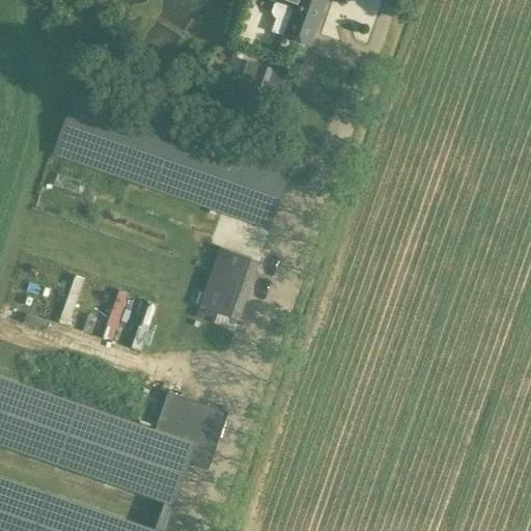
[(272,31),(284,35),(283,36),(308,45),(322,5),(308,0),(268,0),(278,3),(274,5),(272,11),(274,18),(276,18),(272,31)]
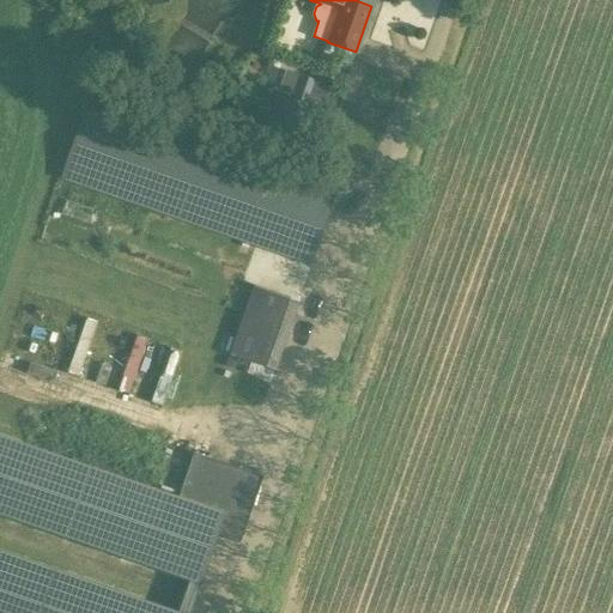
[(285,71),(277,93),(322,109),(331,86),(285,71)]
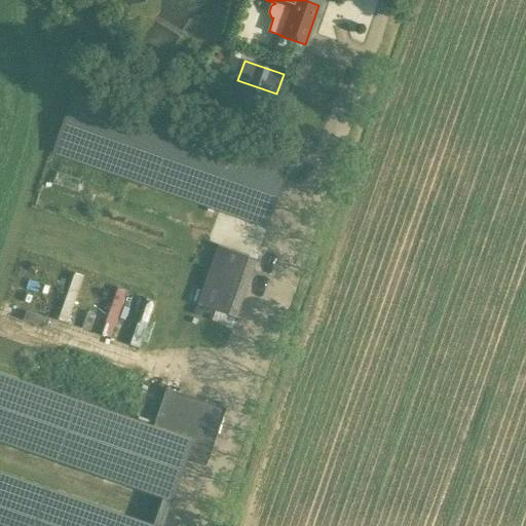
[(72,92),(51,154),(265,228),(289,160),(268,153),(266,160),(72,92)]
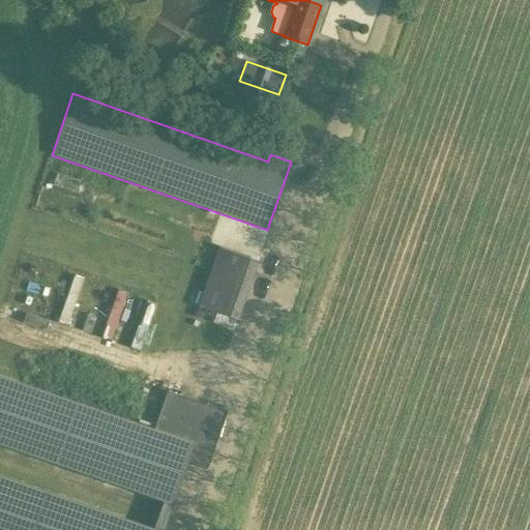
[(196,217),(190,232),(238,249),(243,234),(196,217)]
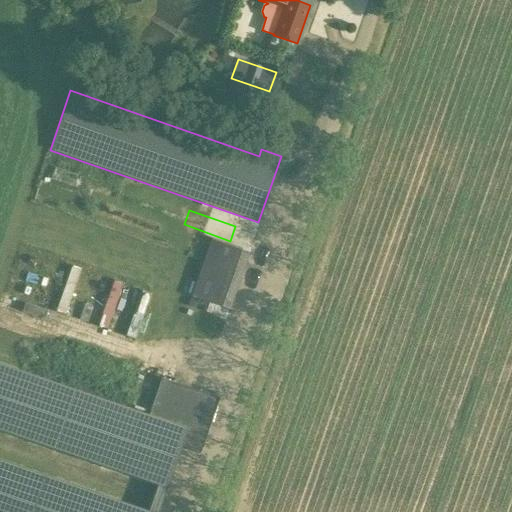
[(250,252),(211,239),(191,297),(209,303),(206,312),(225,319),(228,309),(230,310),(250,252)]
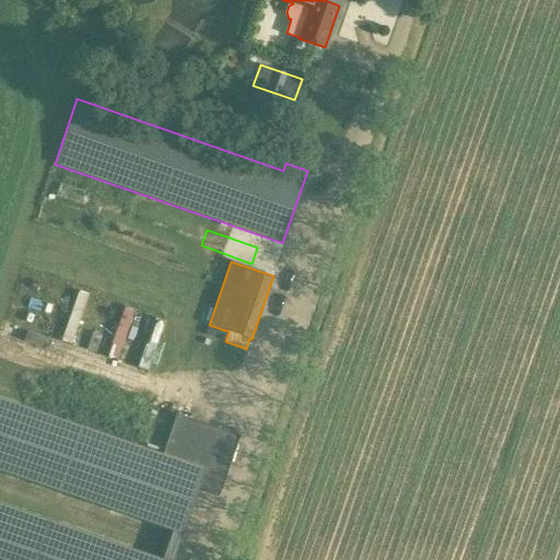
[(115,358),(132,310),(124,306),(113,337),(83,326),(77,343),(115,358)]
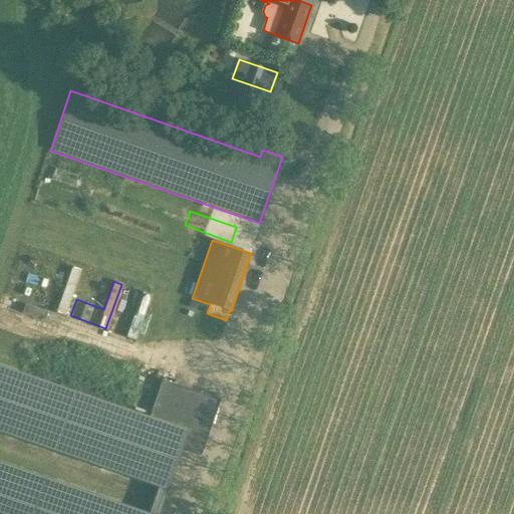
[(0,432),(159,487),(150,513),(0,462),(0,513),(159,513),(182,450),(200,456),(220,400),(162,379),(149,418),(0,366),(0,432)]
